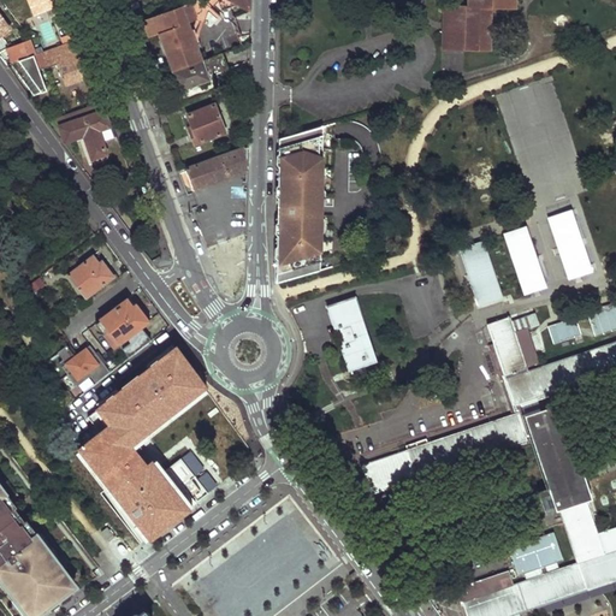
[(193,0),(143,18),(149,36),(160,31),(173,69),(203,58),(199,46),(195,47),(189,30),(193,29),(189,22),(207,15),(208,10),(219,0),(223,9),(241,1),(242,4),(250,7),(250,0),(207,0),(201,6),(199,0),(193,0)]
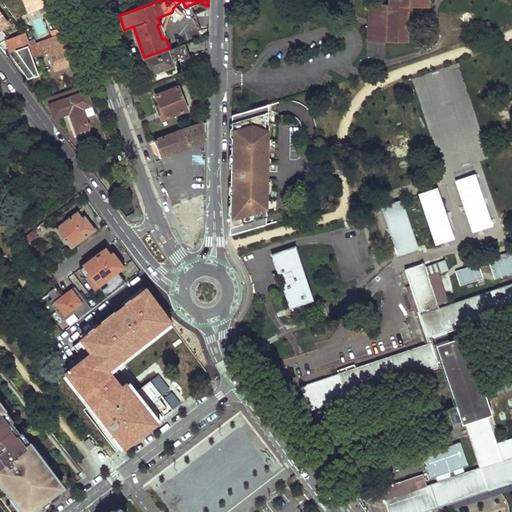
[(392,0),(392,5),(388,5),(373,5),(372,41),(405,42),(406,6),(409,6),(425,7),(425,0),(392,0)]
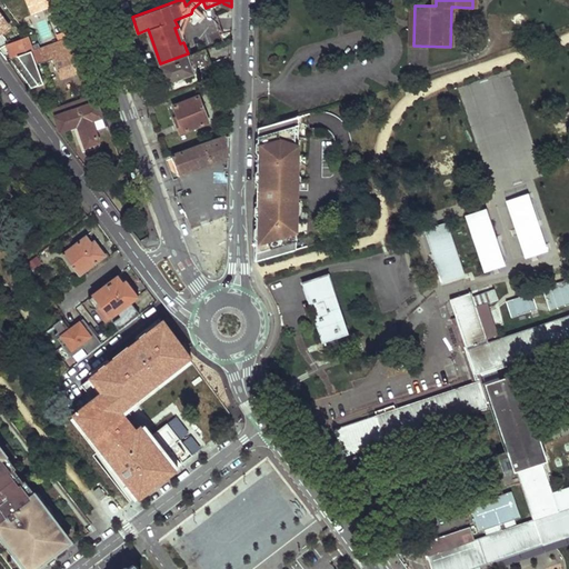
[(15,58),(19,71),(18,72),(39,101),(52,91),(35,66),(52,59),(60,80),(87,69),(75,35),(32,50),(15,58)]
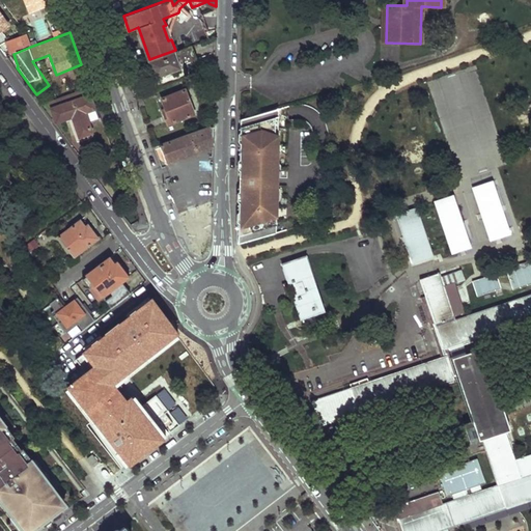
[(24,36),(4,44),(8,55),(14,54),(30,47),(27,42),(24,36)]
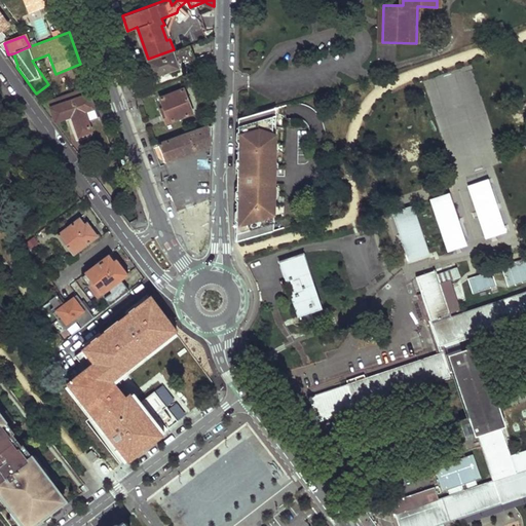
[(191,43),(174,49),(180,66),(196,60),(191,43)]
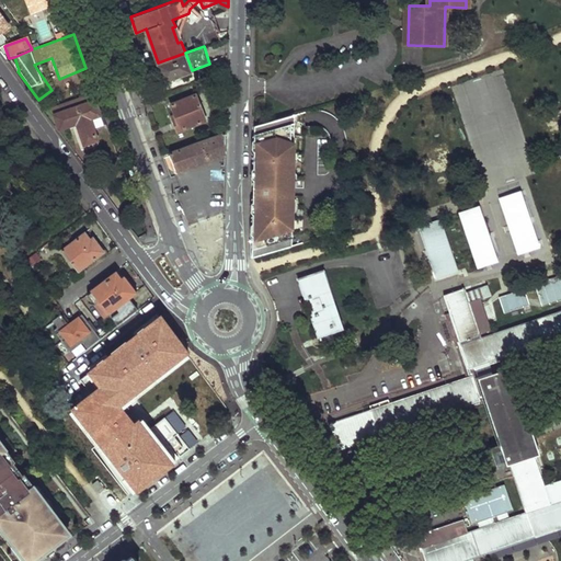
[(185,53),(158,63),(164,81),(192,70),(185,53)]
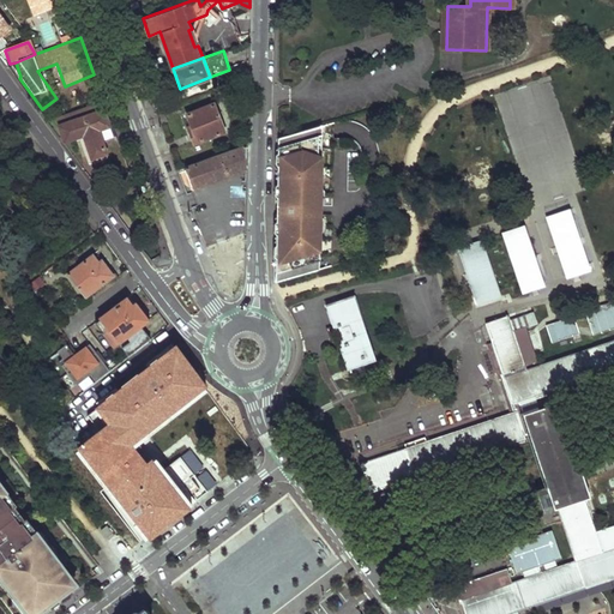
[(216,102),(187,113),(197,140),(226,130),(216,102)]
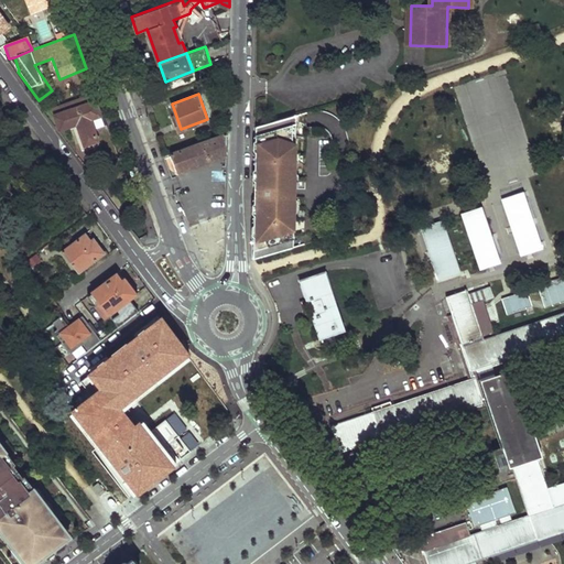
[(65,104),(52,109),(55,120),(60,130),(76,123),(85,144),(97,140),(89,119),(100,115),(97,105),(94,95),(66,106),(65,104)]
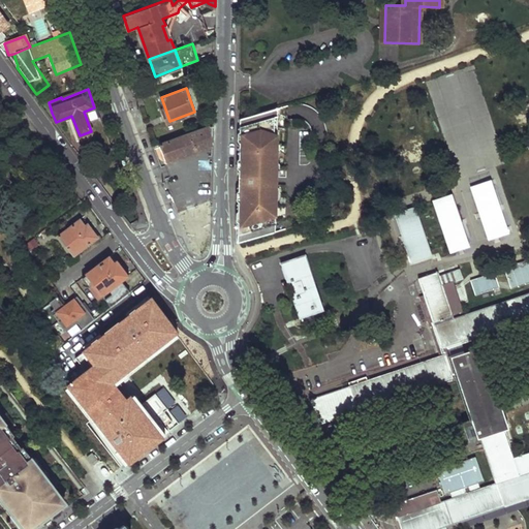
[(278,175),(279,107),(242,118),(241,241),(277,230),(277,199),(280,195),(280,185),(276,183),(276,175),(278,175)]
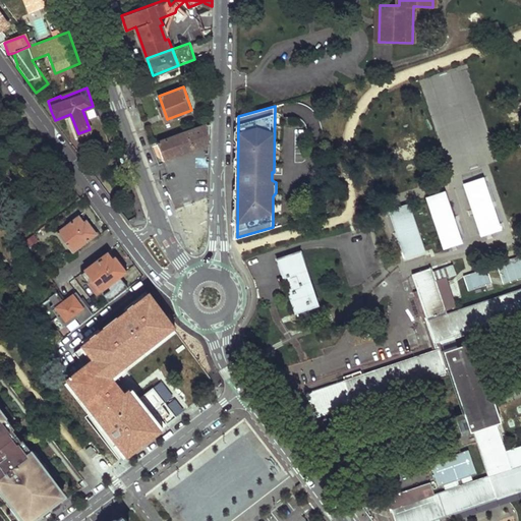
[(211,122),(160,140),(166,158),(211,142),(211,122)]
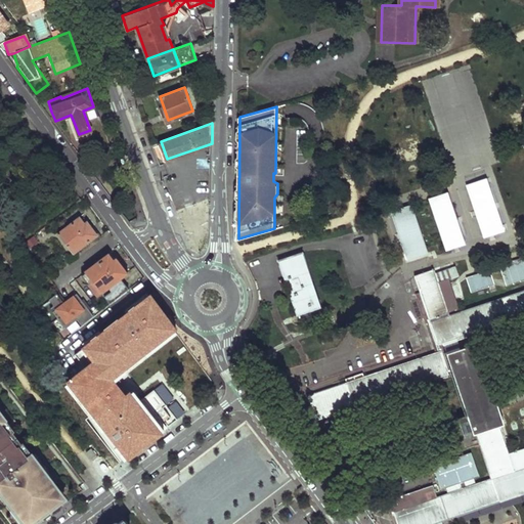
[(87,159),(84,162),(92,172),(95,169),(87,159)]
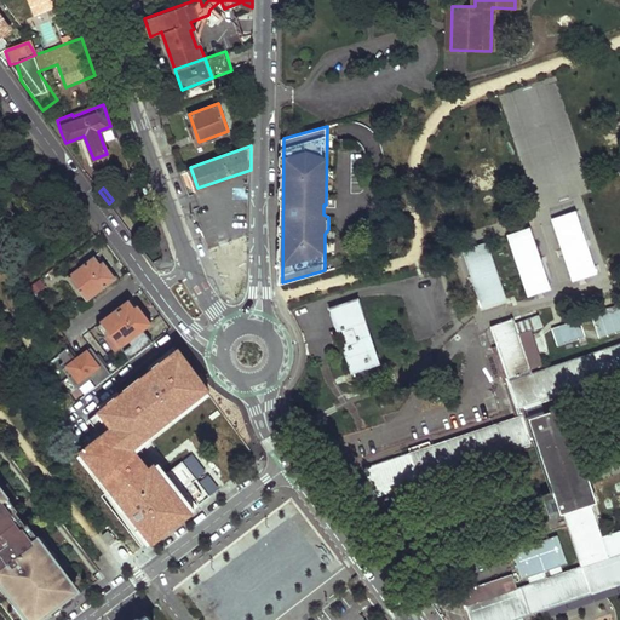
[(572,206),(552,213),(573,274),(593,267),(572,206)]
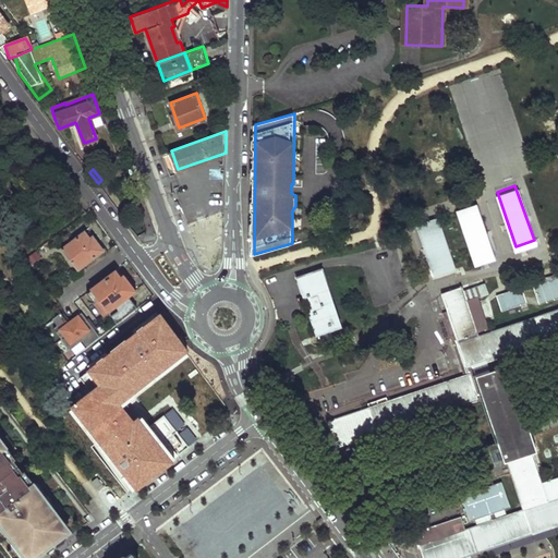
[(478,205),(459,211),(475,259),(494,253),(478,205)]
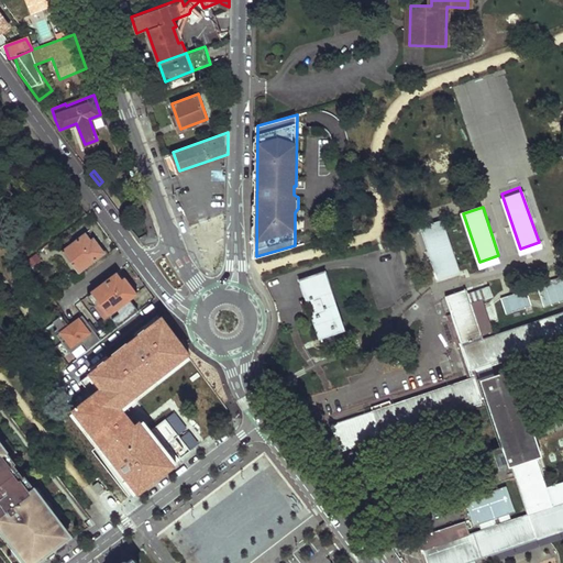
[(441,219),(423,224),(440,276),(459,269),(441,219)]
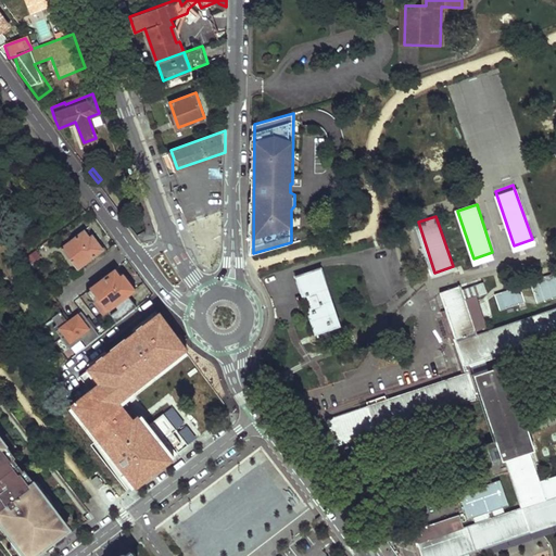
[(86,228),(60,248),(76,269),(102,250),(86,228)]
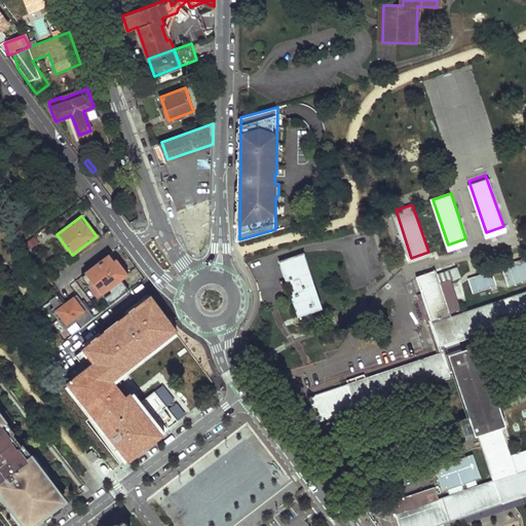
[(110,254),(85,272),(91,282),(87,285),(96,297),(125,274),(110,254)]
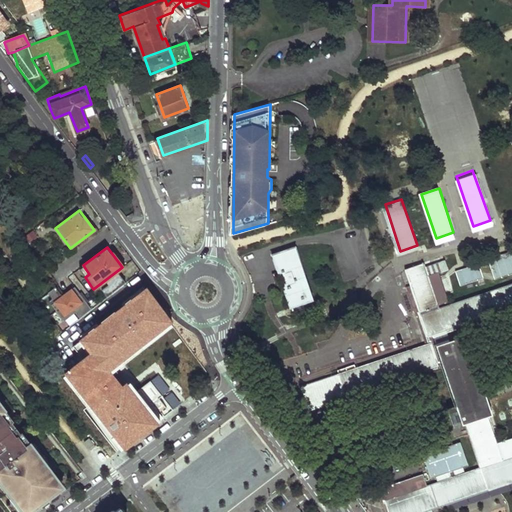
[(296,247),(272,255),(289,306),(312,298),(296,247)]
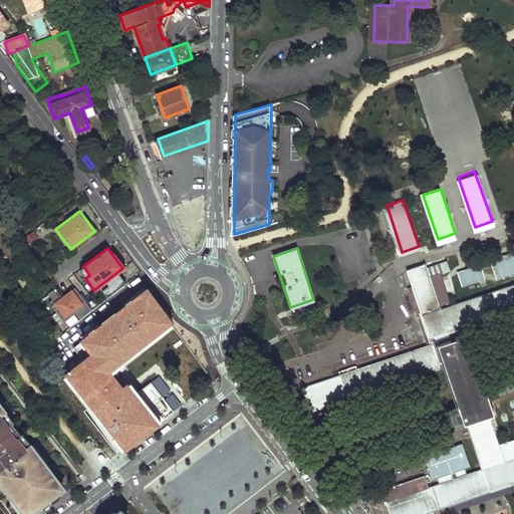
[(497,281),(513,275),(513,252),(490,260),(497,281)]
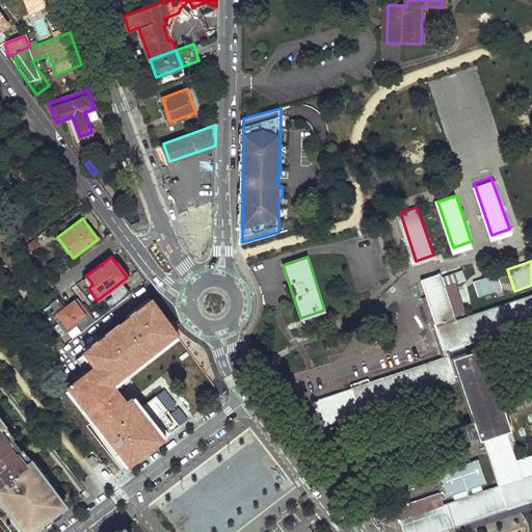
[(531,296),(455,322),(453,315),(466,312),(456,282),(444,286),(440,272),(421,278),(427,296),(448,358),(444,360),(315,402),(322,425),(456,380),(461,395),(469,392),(500,487),(482,493),(479,485),(485,483),(477,460),(441,473),(449,496),(454,495),(456,502),(444,506),(441,497),(398,510),(404,531),(440,531),(531,501),(531,476),(522,480),(486,374),(461,382),(450,348),(531,321),(531,296)]
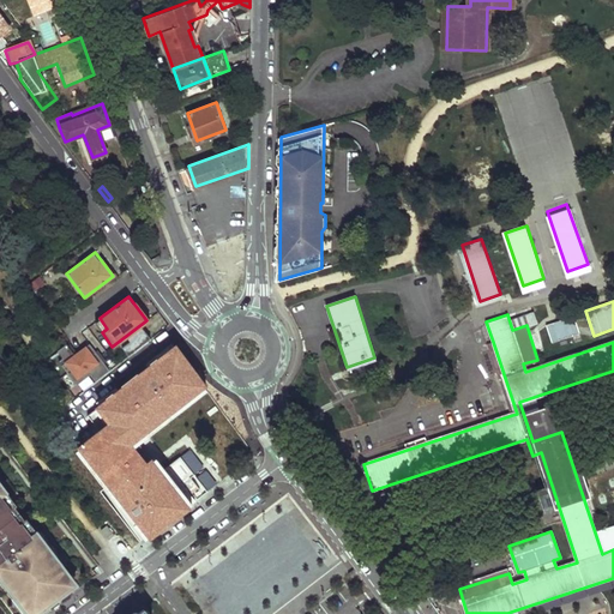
[(553,342),(579,333),(573,315),(547,325),(553,342)]
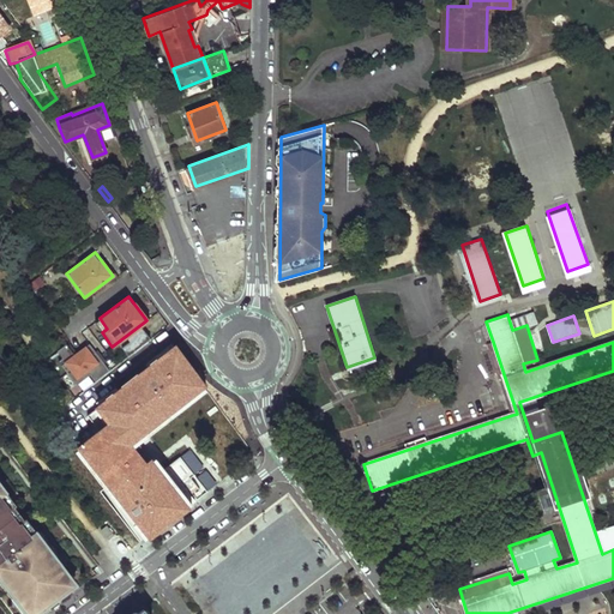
[(517,414),(493,342),(488,344),(512,415),(517,414)]
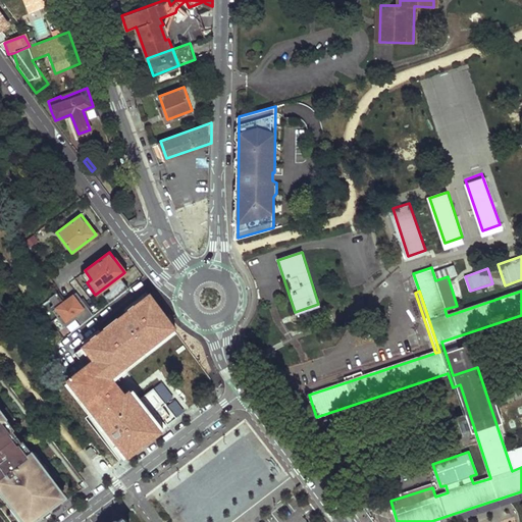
[(150,293),(82,346),(94,361),(67,381),(126,459),(164,429),(162,427),(140,398),(132,388),(125,394),(115,380),(128,372),(175,336),(179,331),(150,293)]
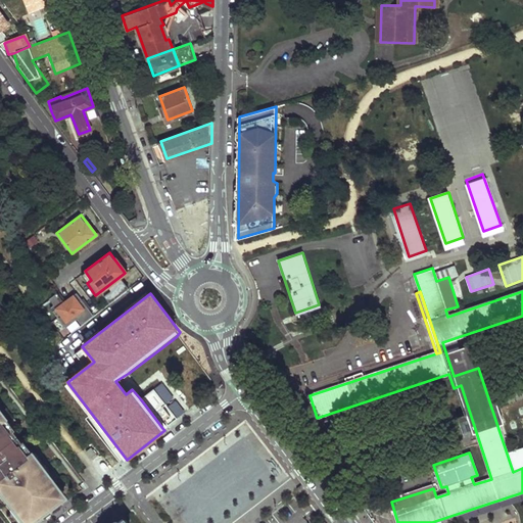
[(82,313),(72,297),(53,311),(62,325),(82,313)]
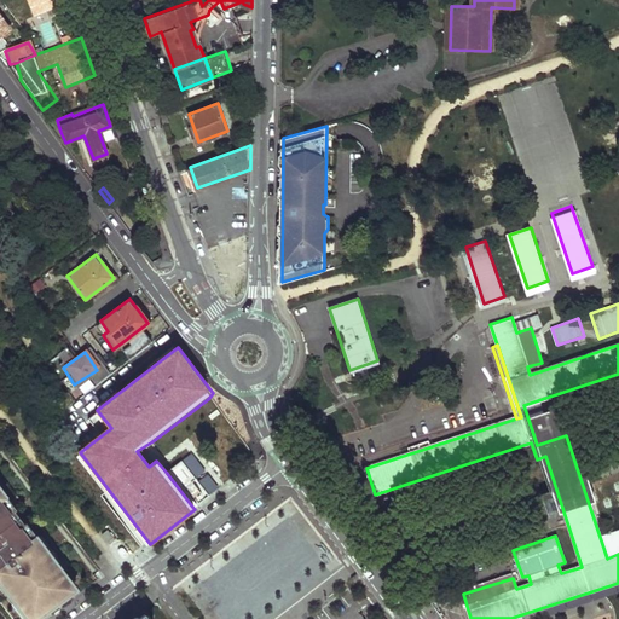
[(208,495),(180,460),(166,472),(192,507),(208,495)]
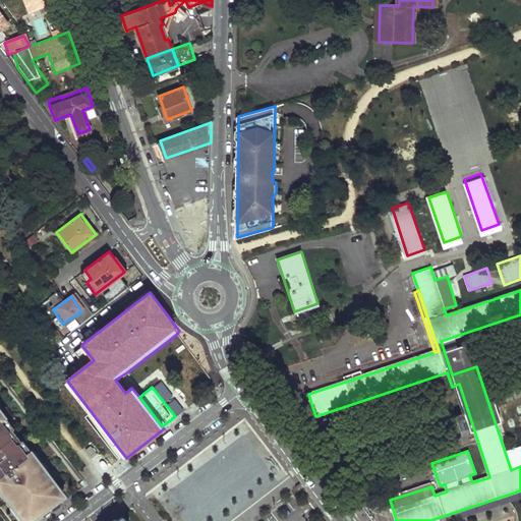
[(0,508),(9,520),(30,520),(38,516),(60,499),(64,496),(59,489),(65,484),(32,441),(21,448),(17,443),(15,445),(7,433),(9,431),(5,426),(14,419),(0,400),(0,508)]
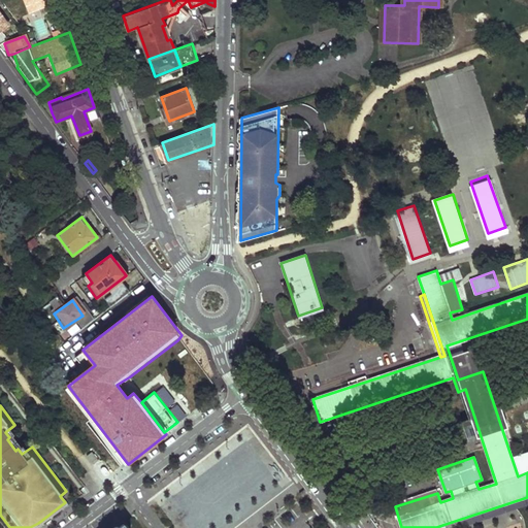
[(92,452),(87,456),(94,465),(99,461),(92,452)]
